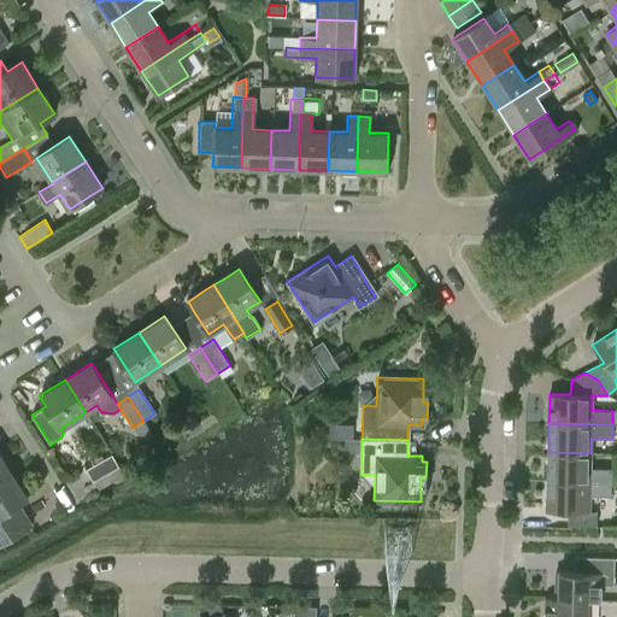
[(591,453),(548,452),(547,481),(611,482),(611,469),(591,468),(591,453)]
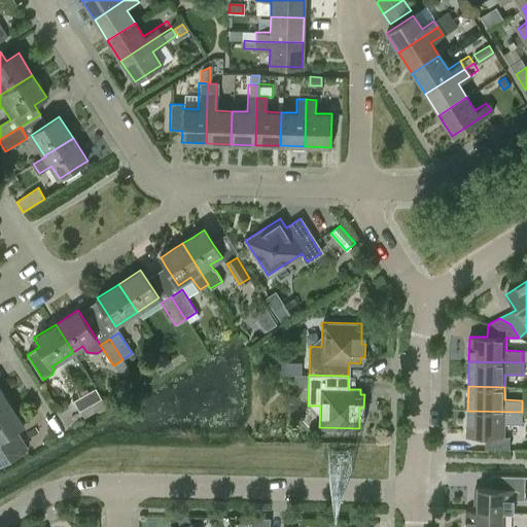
[(0,408),(9,402),(0,388),(0,408)]
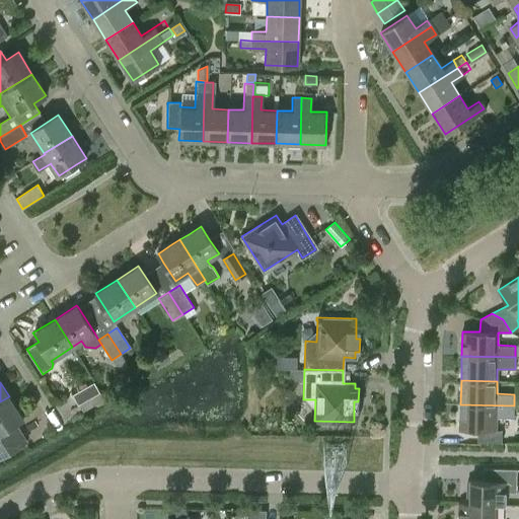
[(81,389),(72,394),(78,404),(79,404),(99,392),(94,382),(87,386),(81,389)]
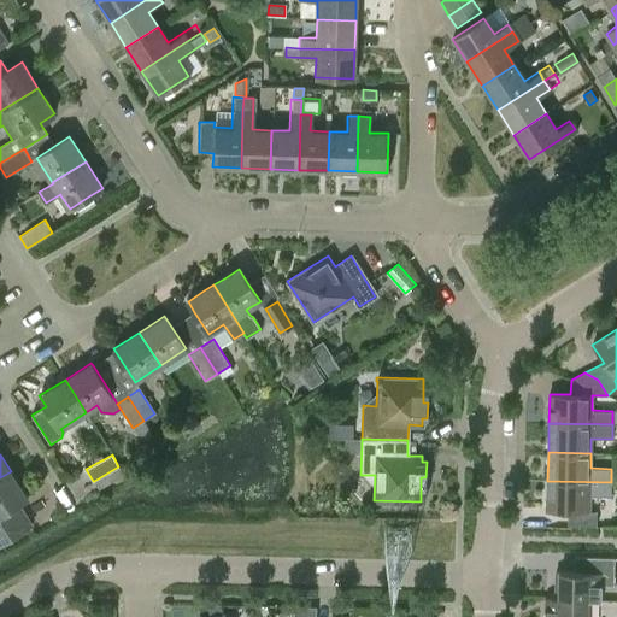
[(28,499),(11,471),(0,477),(0,545),(31,524),(19,504),(28,499)]
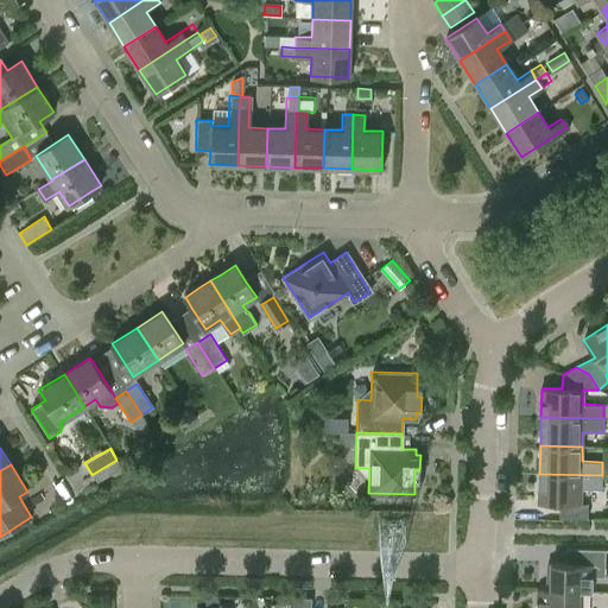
[(602,475),(539,474),(539,504),(559,504),(559,518),(588,519),(588,504),(581,504),(581,489),(602,489),(602,475)]
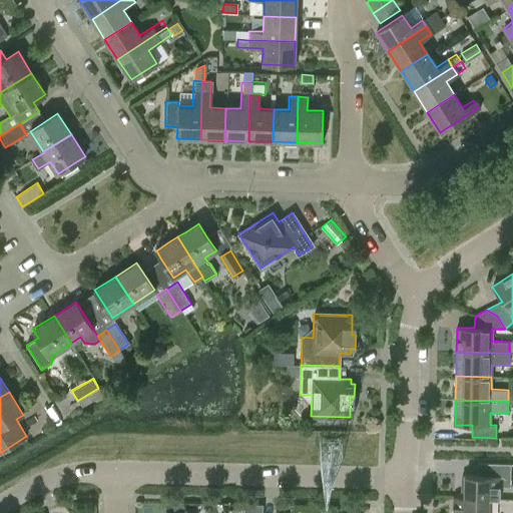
[(453,496),(499,497),(500,485),(510,485),(510,462),(477,461),(476,474),(462,473),(461,496),(453,495),(453,496)]
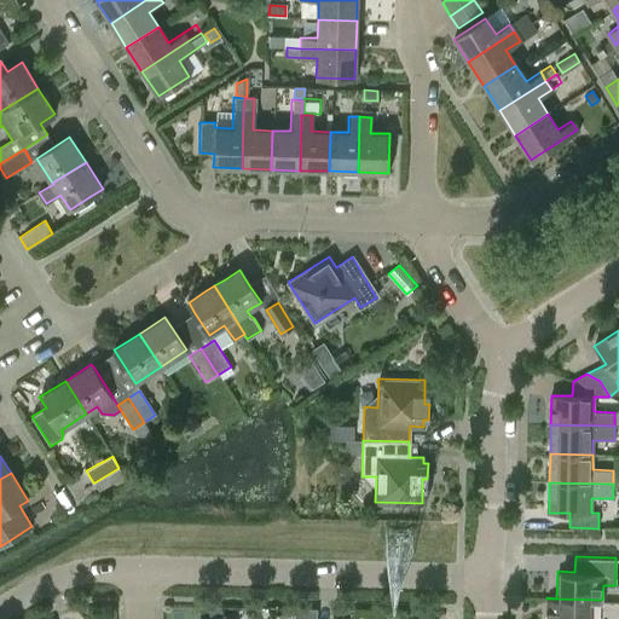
[(545,609),(545,618),(588,618),(589,600),(602,601),(602,600),(547,599),(547,609),(545,609)]
